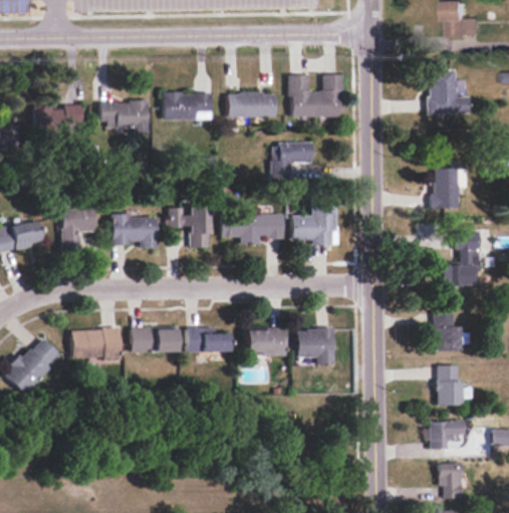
[(450,38),(482,37),(481,19),(467,19),(467,2),(446,2),(446,22),(450,22),(450,38)]
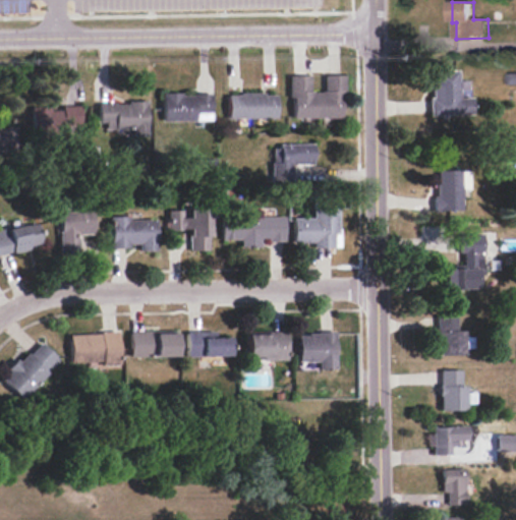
[(476,115),(476,98),(463,98),(463,90),(472,90),(472,81),(462,81),(462,70),(436,71),(437,116),(476,115)]
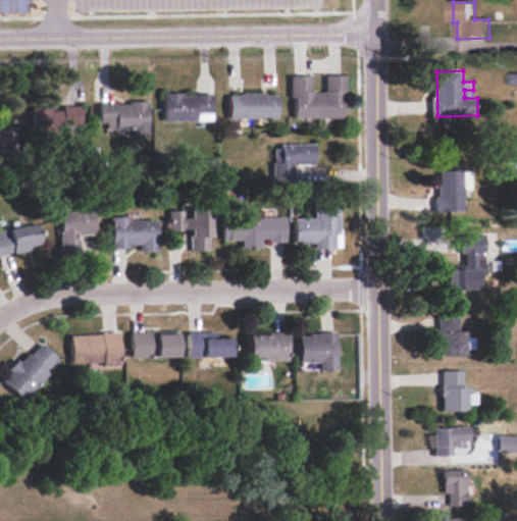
[(294,76),(294,99),(298,99),(298,119),(349,118),(348,75),(328,75),(328,92),(315,92),(315,76),(294,76)]
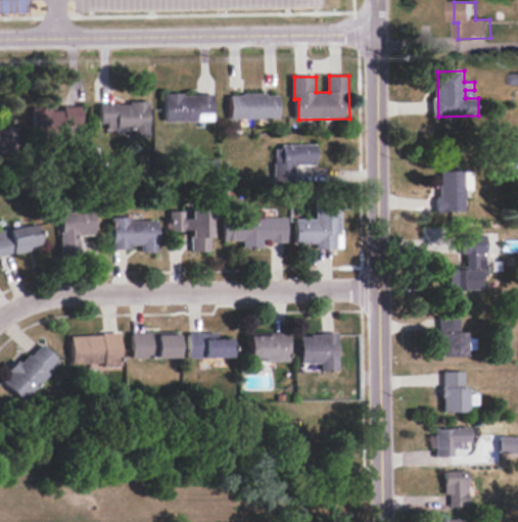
[(216,94),(168,95),(168,123),(217,122),(216,94)]
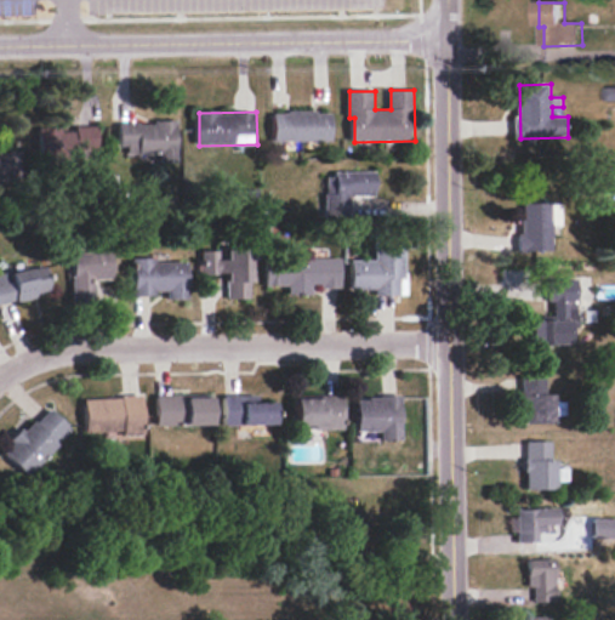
[(277,113),(277,143),(335,142),(334,112),(277,113)]
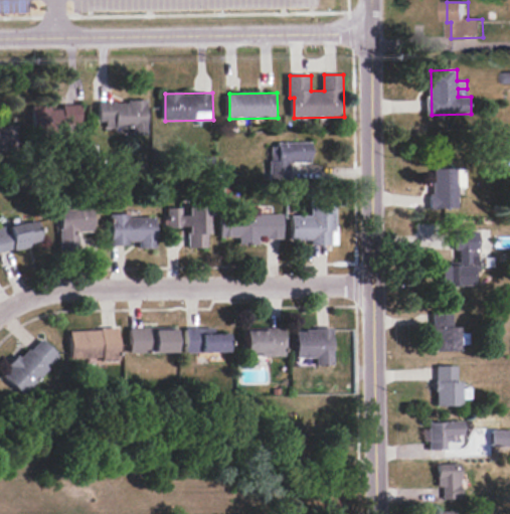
[(102,103),(102,122),(108,122),(109,130),(135,129),(135,136),(150,135),(149,102),(102,103)]
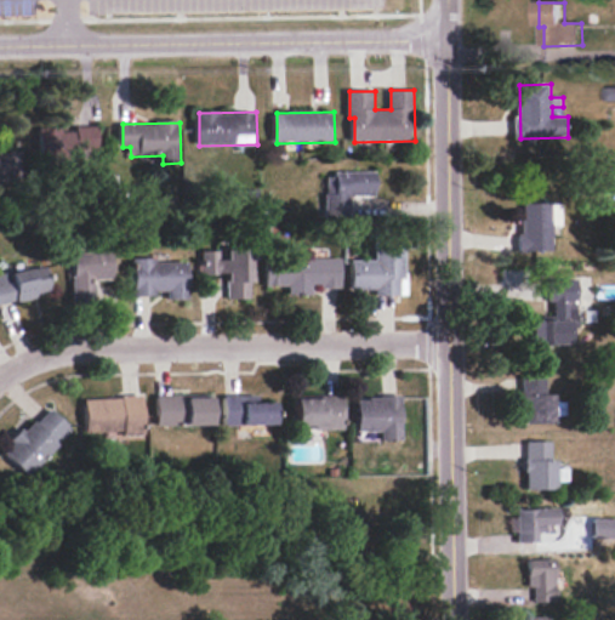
[(44,130),(44,159),(102,158),(101,126),(79,128),(80,129),(44,130)]
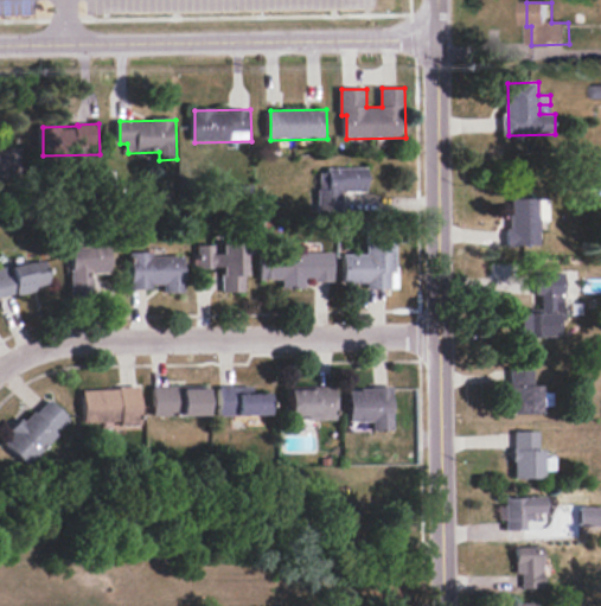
[(0,151),(0,180),(24,180),(25,148),(0,148),(0,152),(0,151)]
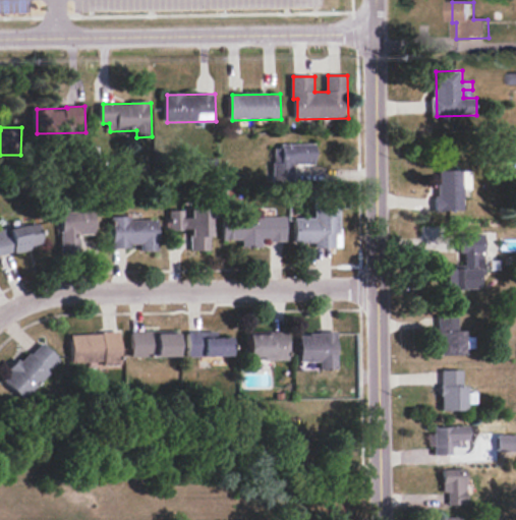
[(317,146),(277,146),(277,182),(296,182),(296,166),(317,166),(317,146)]
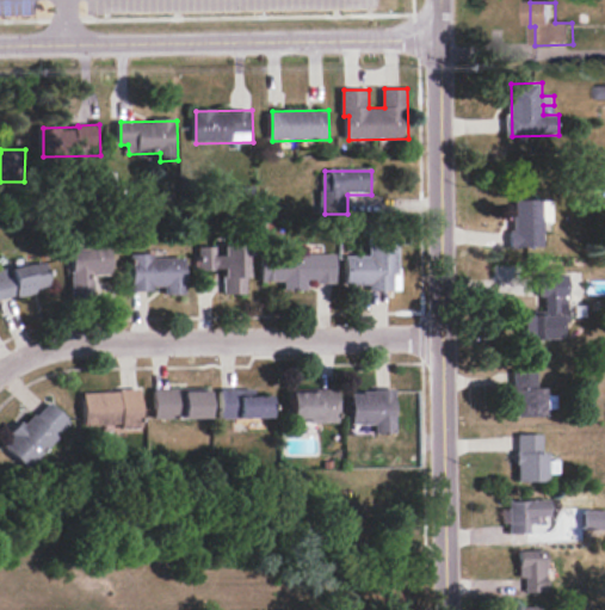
[(555,201),(514,201),(516,248),(547,247),(545,223),(555,223),(555,201)]
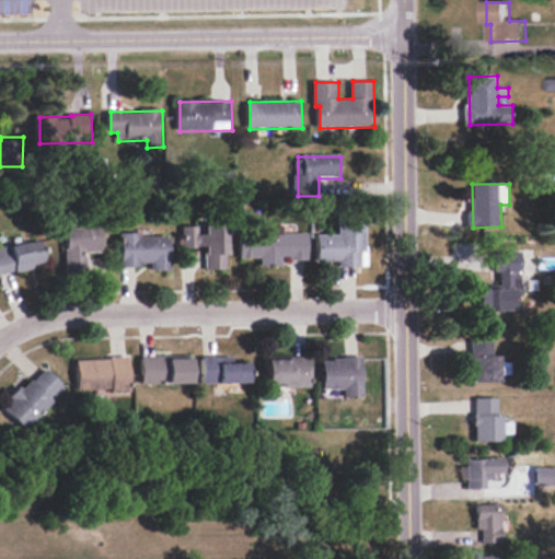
[(340,235),(320,235),(319,261),(342,261),(342,267),(368,267),(369,224),(342,224),(340,235)]
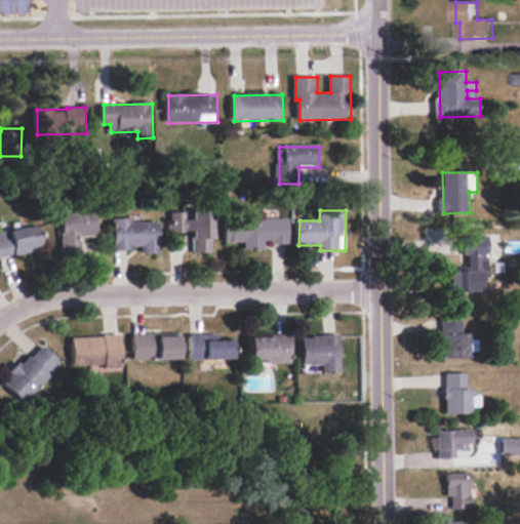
[(65,255),(84,255),(83,237),(98,237),(97,213),(65,214),(65,255)]
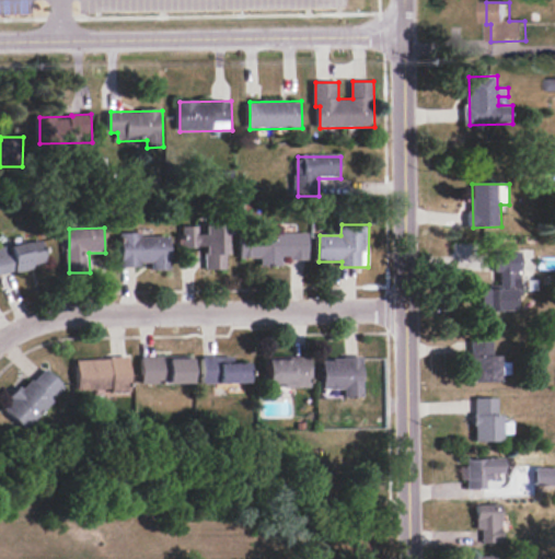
[(154,270),(173,270),(172,236),(142,237),(142,233),(123,234),(124,267),(145,267),(145,263),(154,263),(154,270)]
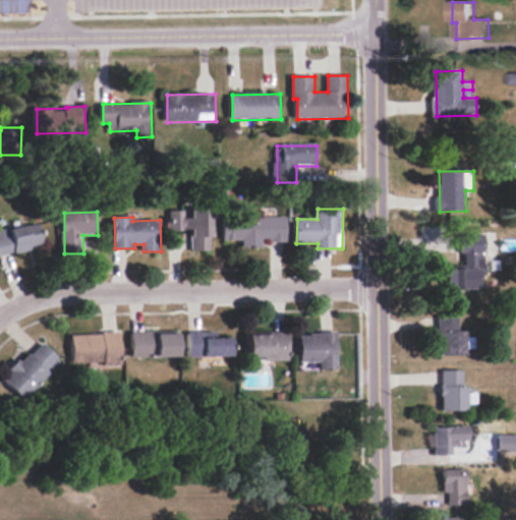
[(265,248),(265,241),(289,241),(289,218),(226,217),(225,240),(245,241),(245,248),(265,248)]
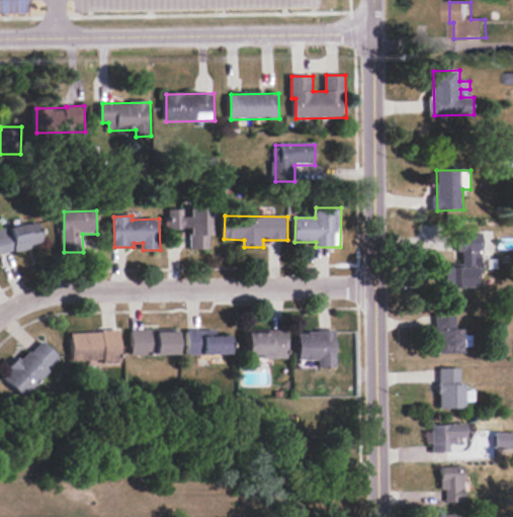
[(0,230),(0,254),(46,245),(40,222),(0,230)]
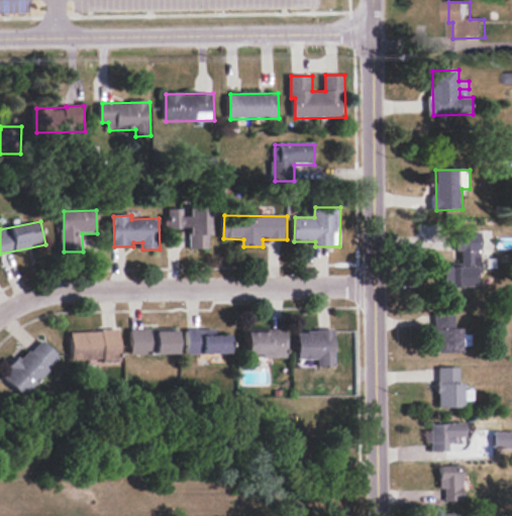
[(483,232),(459,233),(461,252),(464,251),(464,267),(445,268),(446,288),(479,287),(478,272),(484,272),(483,232)]
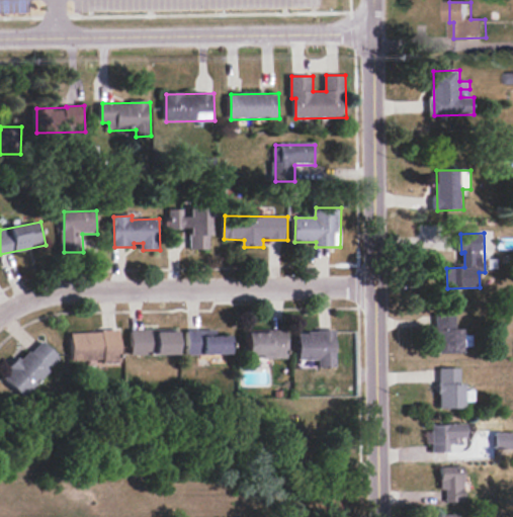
[(466,330),(457,329),(458,314),(440,314),(439,354),(465,354),(466,330)]
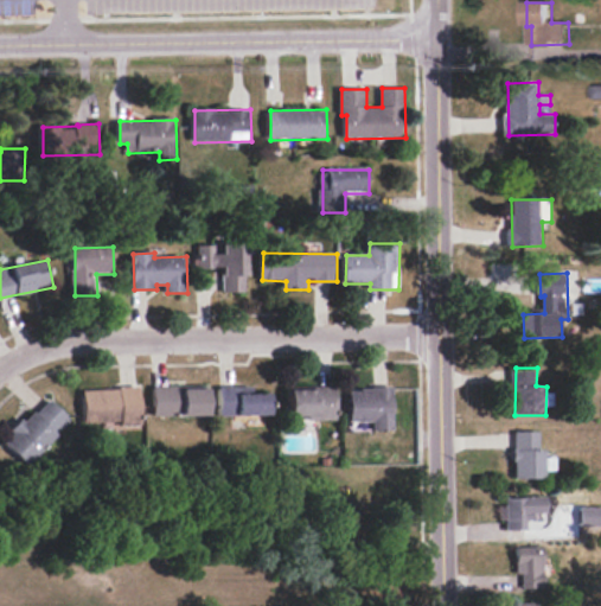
[(272,394),(256,394),(256,387),(222,388),(222,416),(273,415),(272,394)]
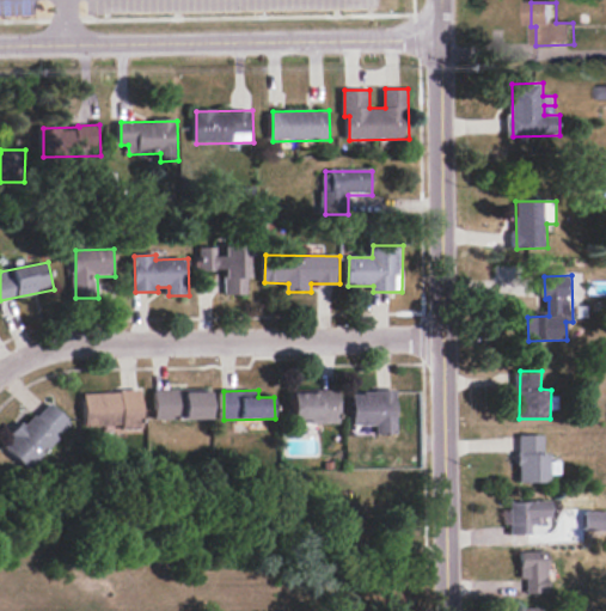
[(87,427),(124,426),(126,431),(145,429),(144,391),(86,393),(87,427)]
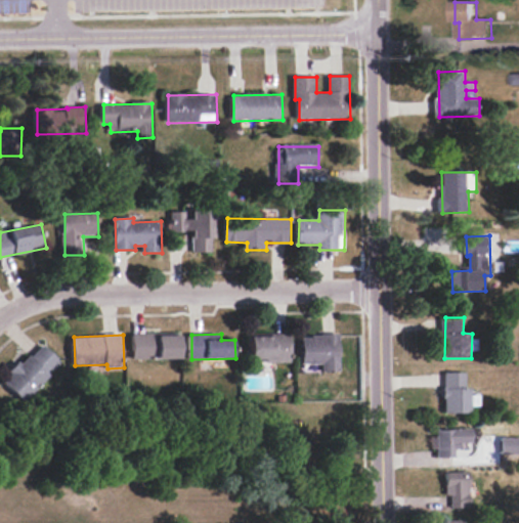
[(135,360),(182,359),(182,335),(134,335),(135,360)]
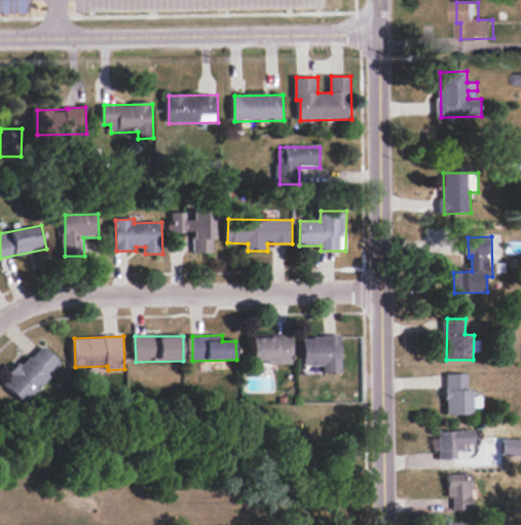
[(294,364),(294,336),(253,336),(253,363),(294,364)]
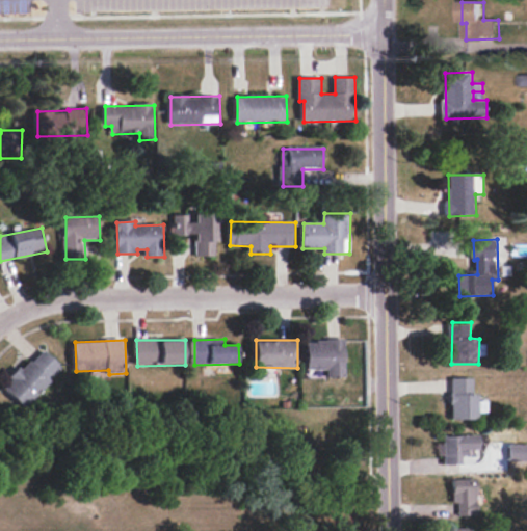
[(309,341),(309,370),(330,370),(330,378),(345,378),(345,341),(309,341)]
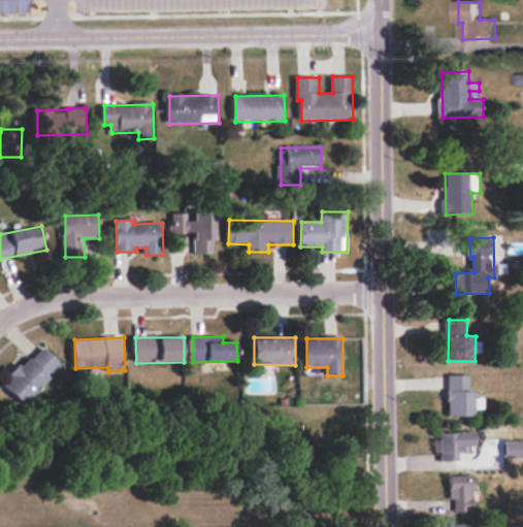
[(5,386),(26,405),(64,365),(43,346),(5,386)]
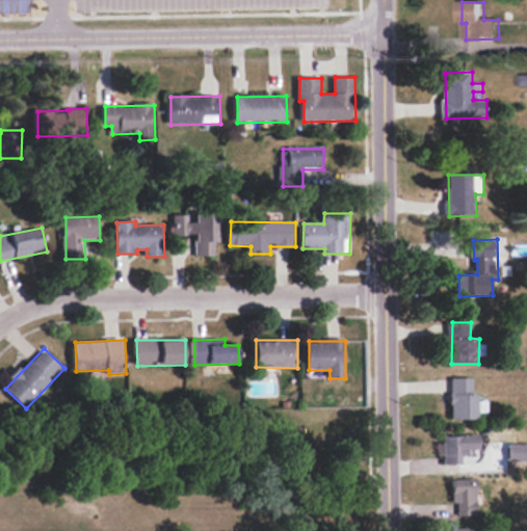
[(453,420),(481,420),(480,413),(490,413),(490,401),(481,401),(481,394),(474,394),(474,378),(453,378),(453,420)]
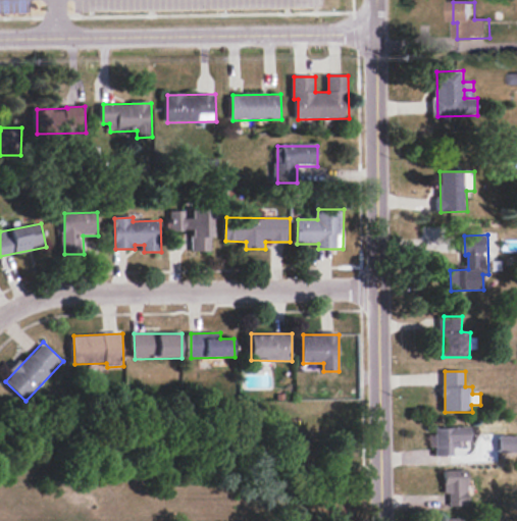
[(472,427),(437,428),(438,456),(458,456),(458,441),(472,441),(472,427)]
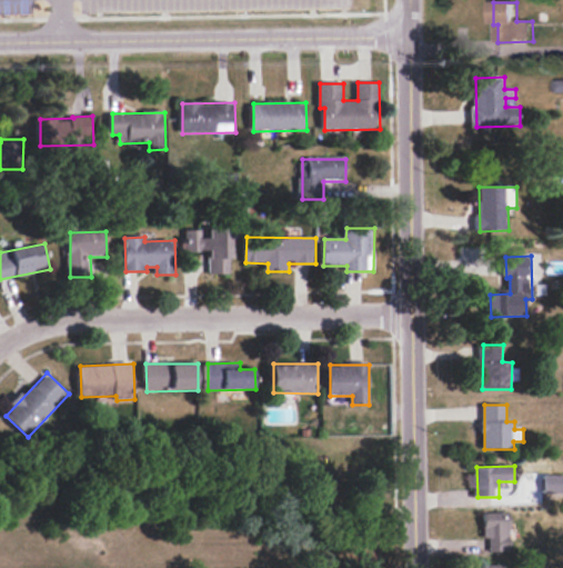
[(546,494),(562,494),(562,476),(546,476),(546,494)]
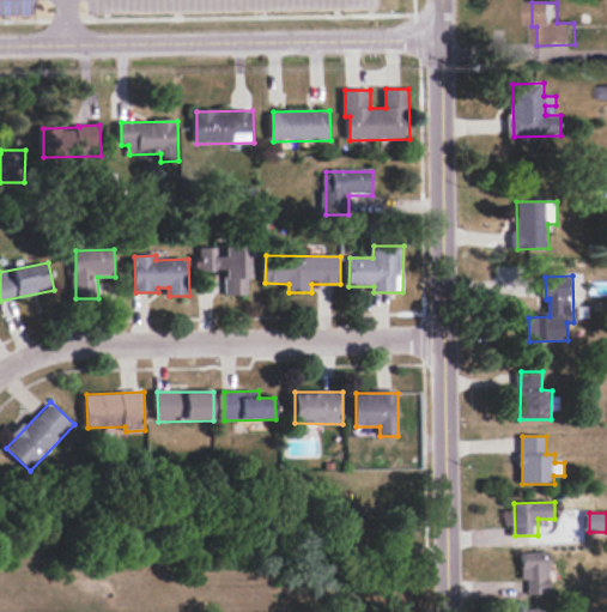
[(532,595),(552,594),(552,552),(524,553),(526,580),(532,580),(532,595)]
